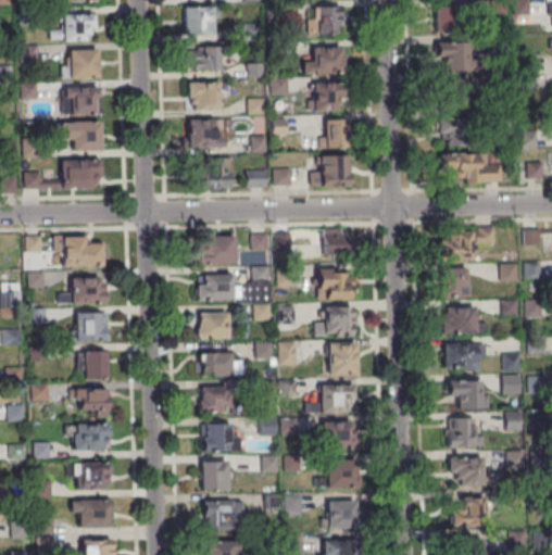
[(187,7),(187,35),(221,35),(221,7),(187,7)]
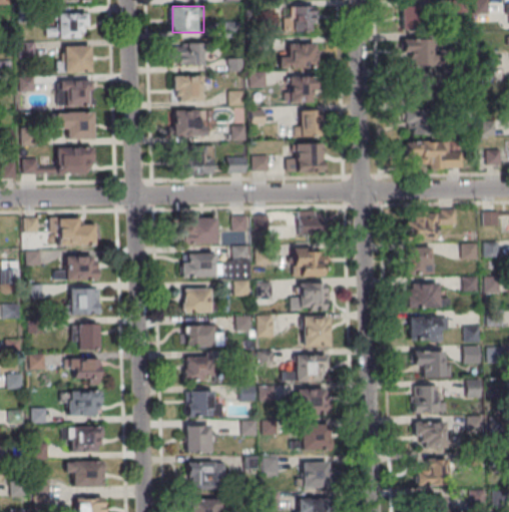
[(317,6),(292,6),(292,31),(317,31),(317,6)]
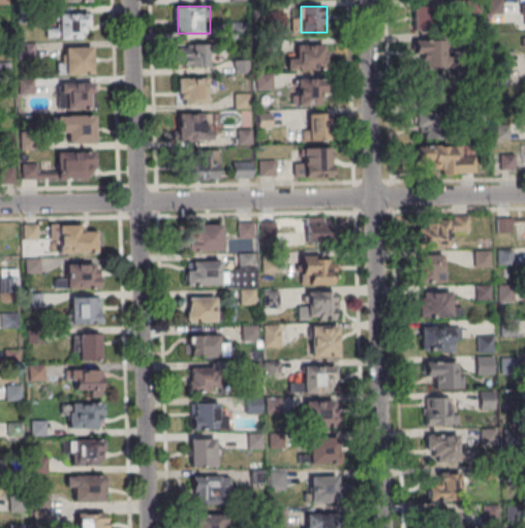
[(93,39),(93,14),(62,14),(62,29),(51,29),(51,39),(93,39)]
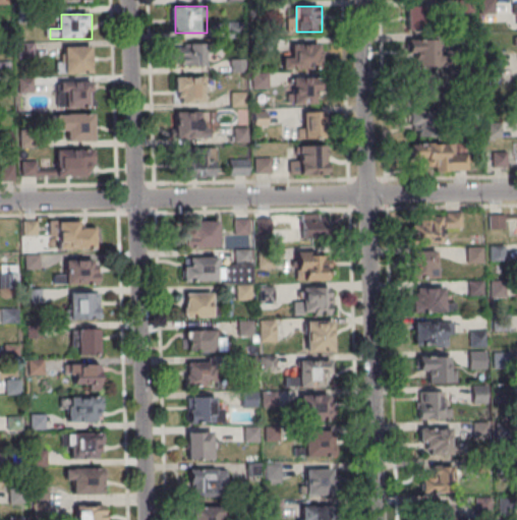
[(21,59),(39,59),(39,44),(21,44),(21,59)]
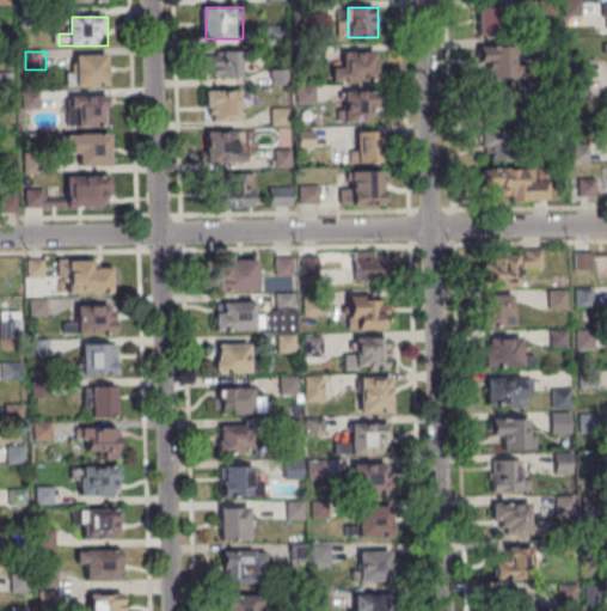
[(245,53),(212,53),(212,78),(245,78),(245,53)]
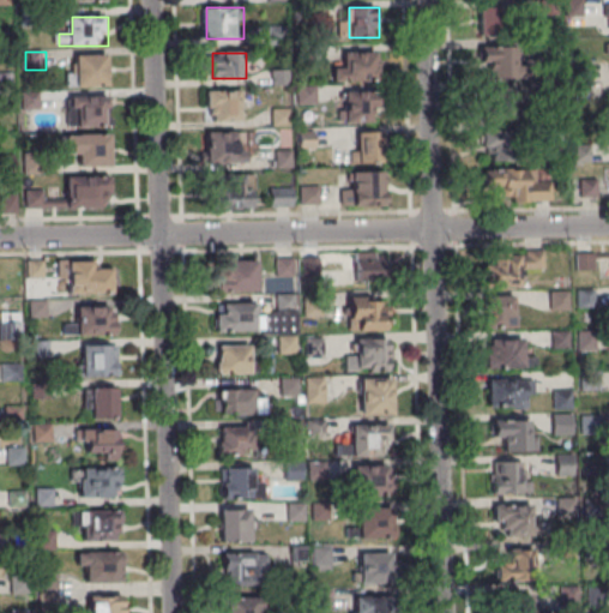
[(381,82),(381,53),(349,53),(349,68),(337,68),(337,82),(381,82)]
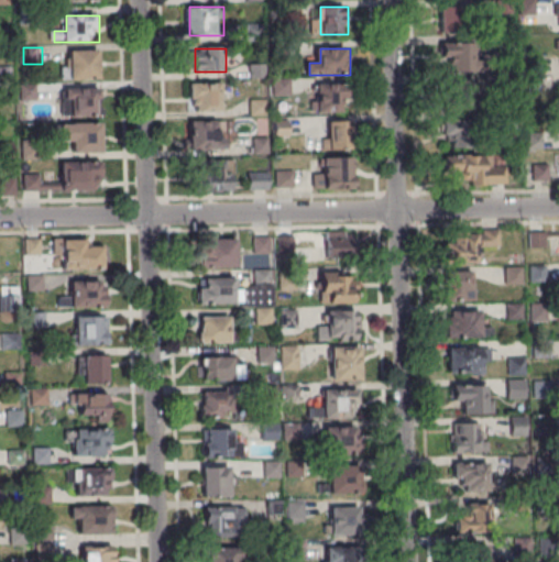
[(485,48),(466,48),(466,75),(485,75),(485,48)]
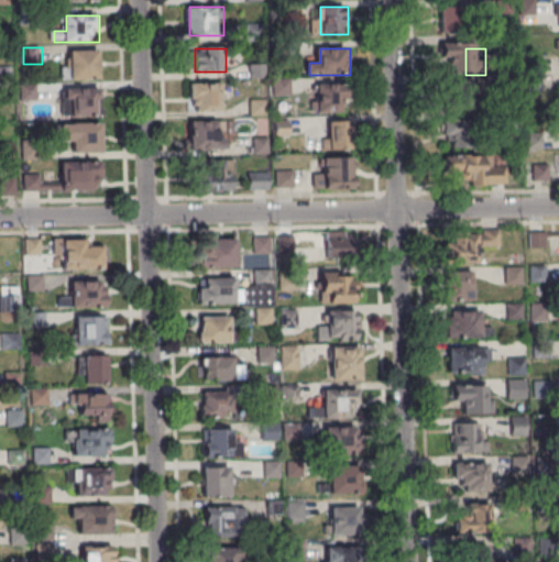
[(102,79),(101,50),(66,51),(66,79),(102,79)]
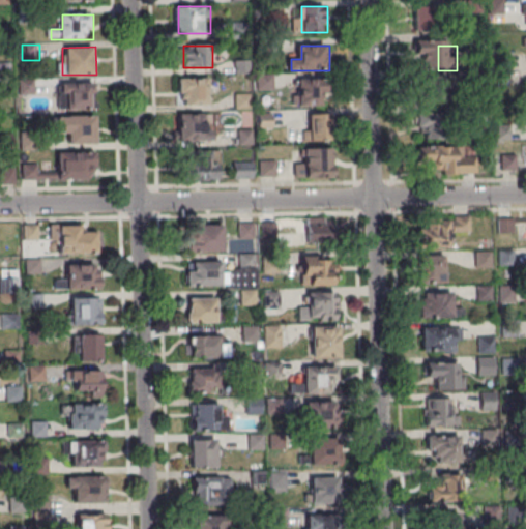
[(182,105),(211,105),(211,79),(182,79),(182,105)]
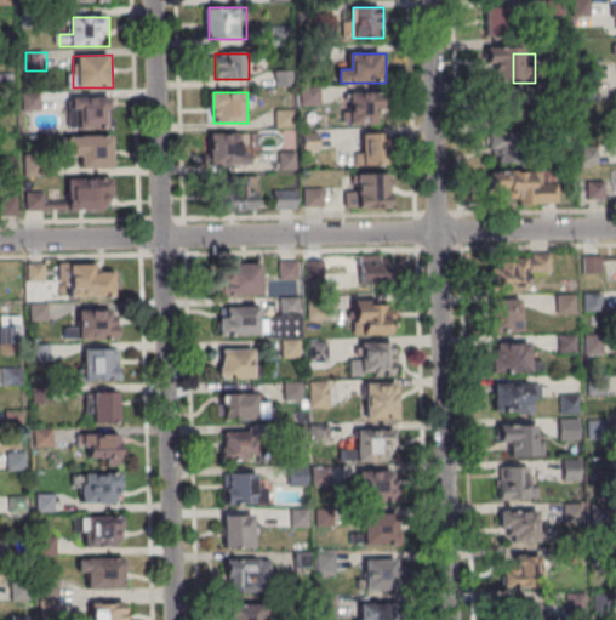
[(353,94),(353,125),(380,125),(380,94),(353,94)]
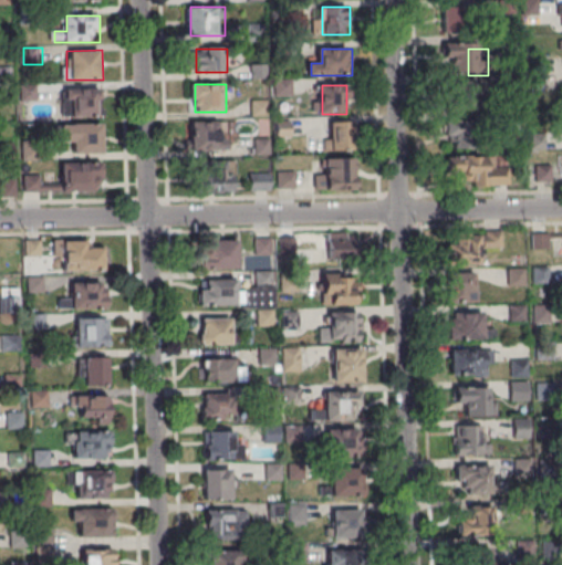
[(103,90),(68,90),(68,116),(103,116),(103,90)]
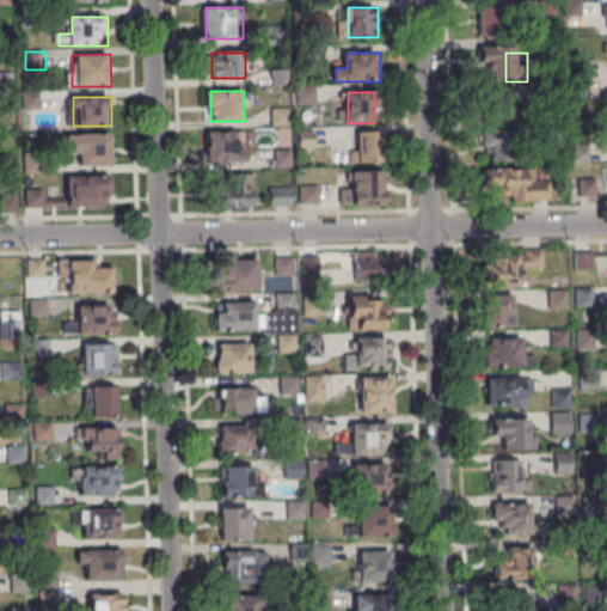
[(293,110),(276,110),(276,126),(293,126),(293,110)]
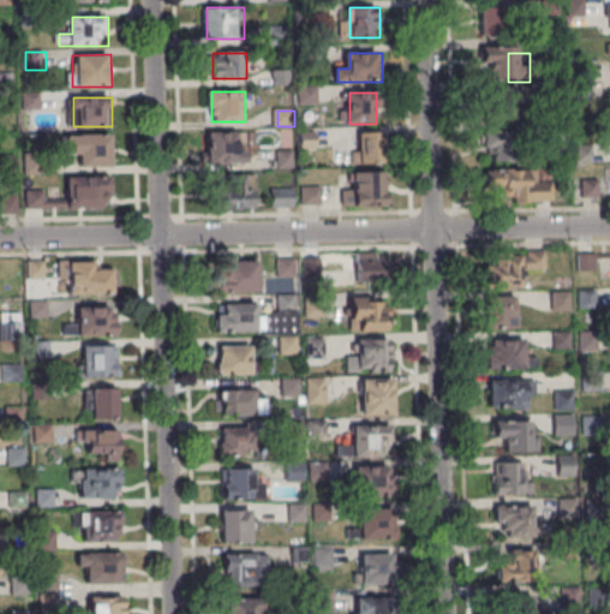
[(209,132),(209,164),(249,164),(249,132),(209,132)]
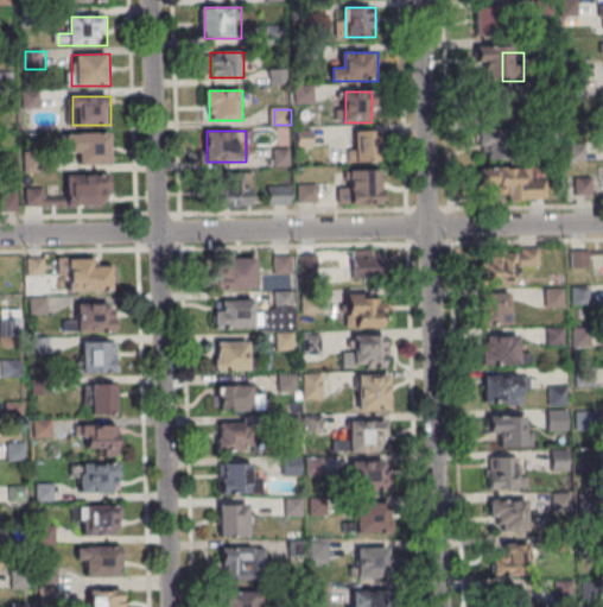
[(381,163),(381,131),(356,131),(356,163),(381,163)]
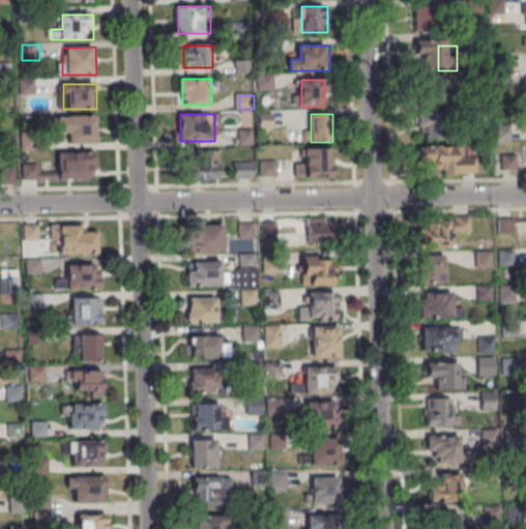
[(71,144),(97,144),(97,117),(60,117),(60,134),(71,134),(71,144)]
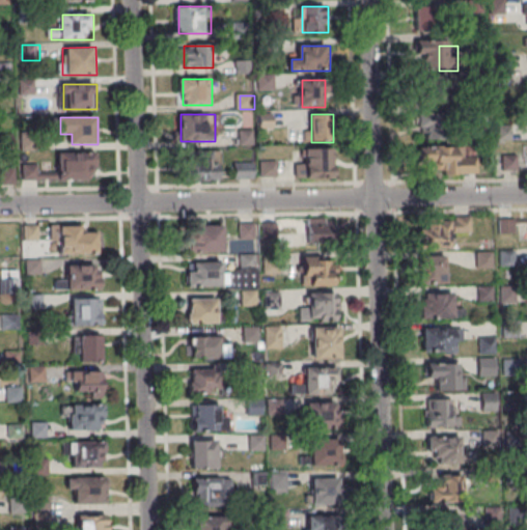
[(255,131),(246,131),(246,145),(255,145),(255,131)]
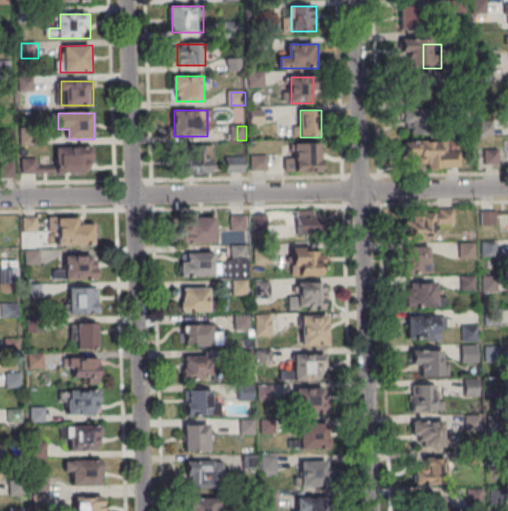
[(462,166),(462,142),(406,142),(406,166),(462,166)]
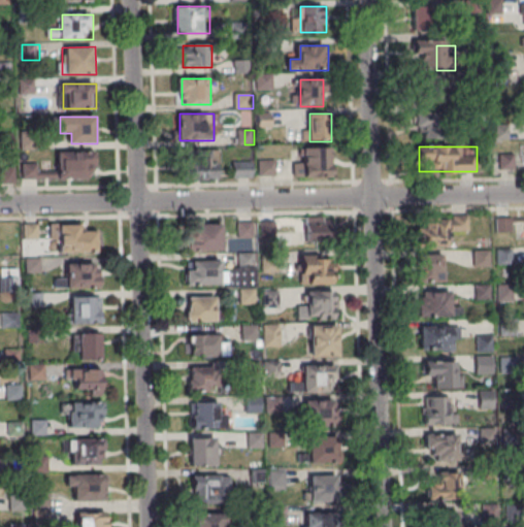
[(334,177),(334,149),(313,149),(313,157),(305,157),(305,177),(334,177)]
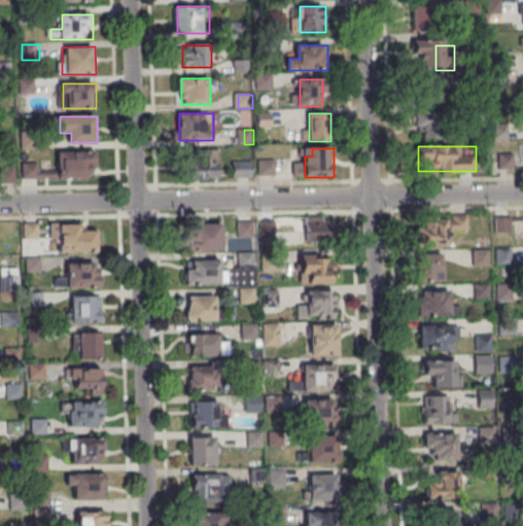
[(220,179),(220,151),(186,151),(186,179),(220,179)]
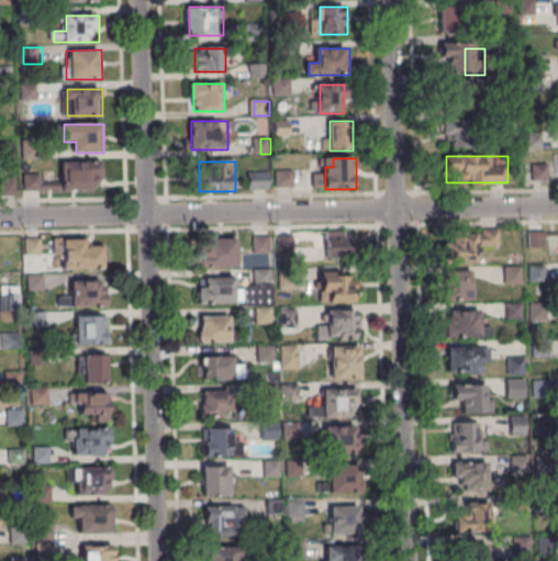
[(64,163),(64,184),(43,184),(43,176),(29,176),(29,190),(103,190),(104,163),(64,163)]
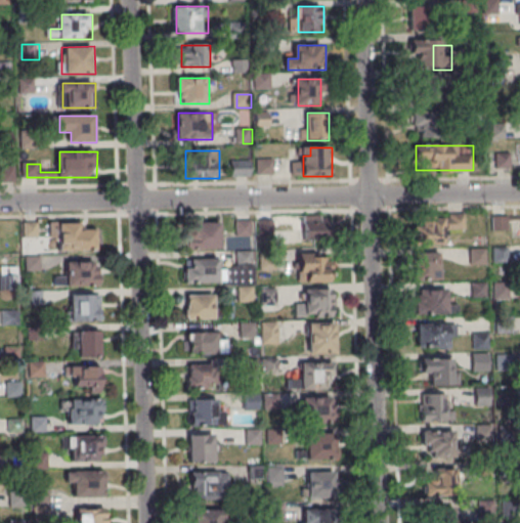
[(260,175),(275,175),(275,160),(260,160),(260,175)]
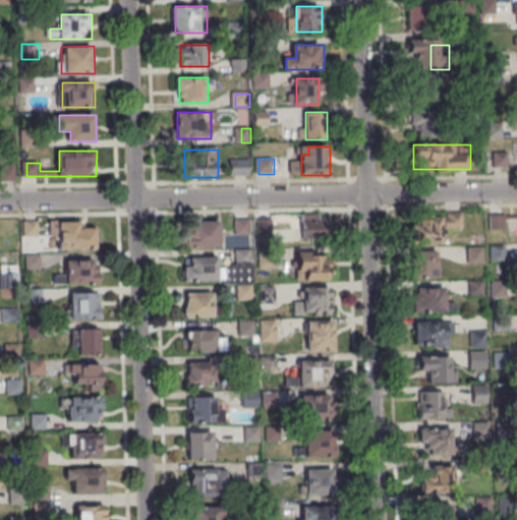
[(232,176),(251,176),(251,160),(232,160),(232,176)]
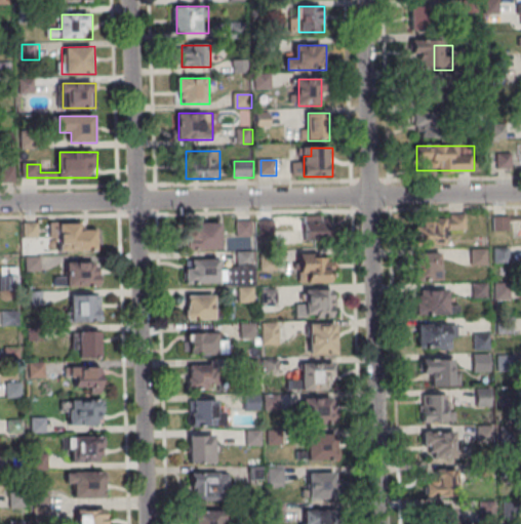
[(469,216),(426,215),(426,245),(448,246),(448,232),(469,232),(469,216)]
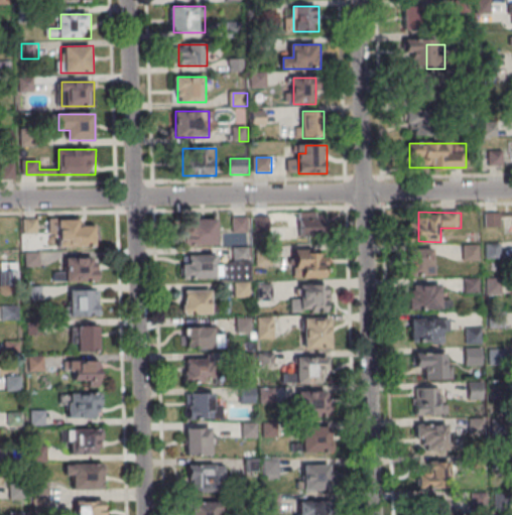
[(327,213),(298,213),(298,237),(327,237),(327,213)]
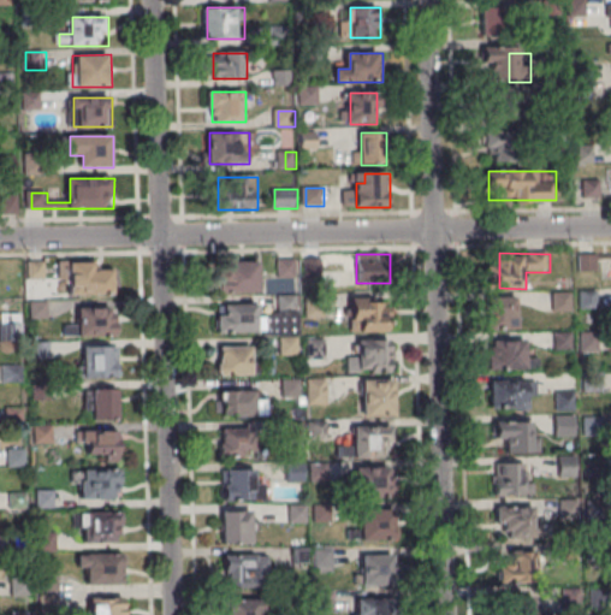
[(298,260),(282,260),(282,276),(298,276),(298,260)]
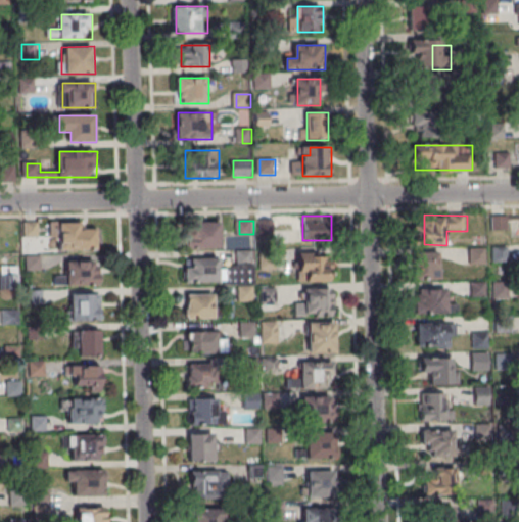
[(98,251),(98,229),(84,229),(84,223),(58,223),(58,251),(98,251)]
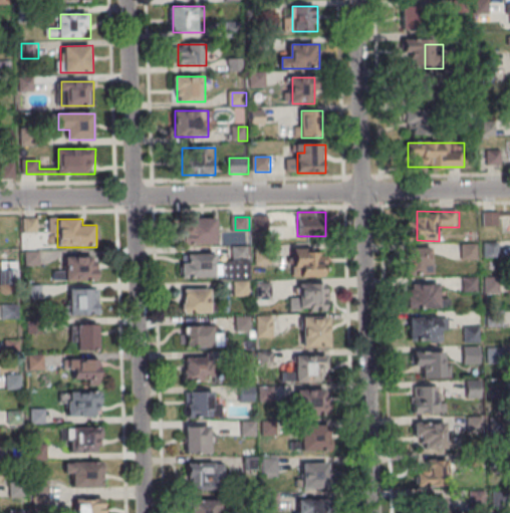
[(218,245),(218,219),(185,219),(185,245),(218,245)]
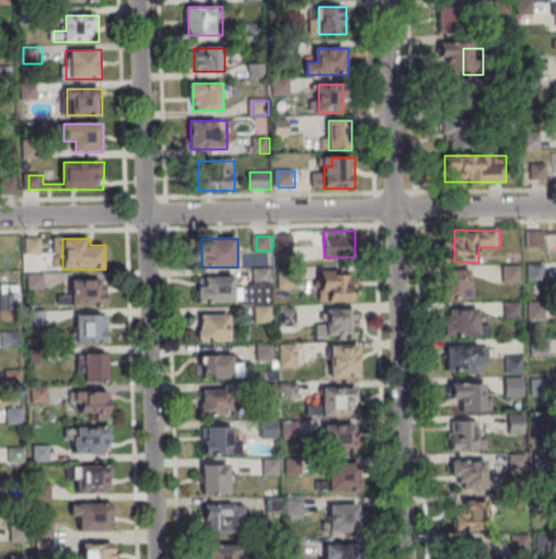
[(522,282),(522,268),(507,268),(507,282),(522,282)]
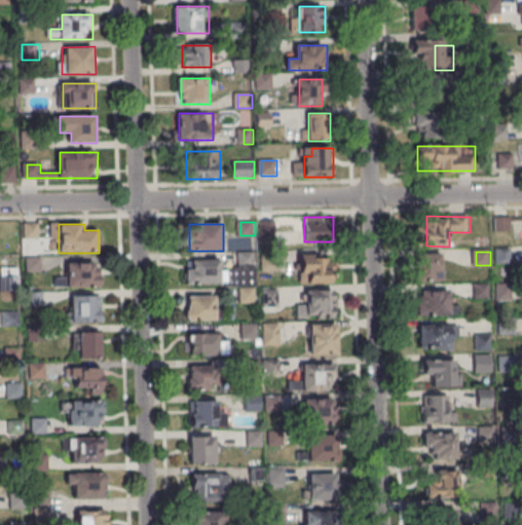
[(445,255),(421,255),(421,282),(445,282),(445,255)]
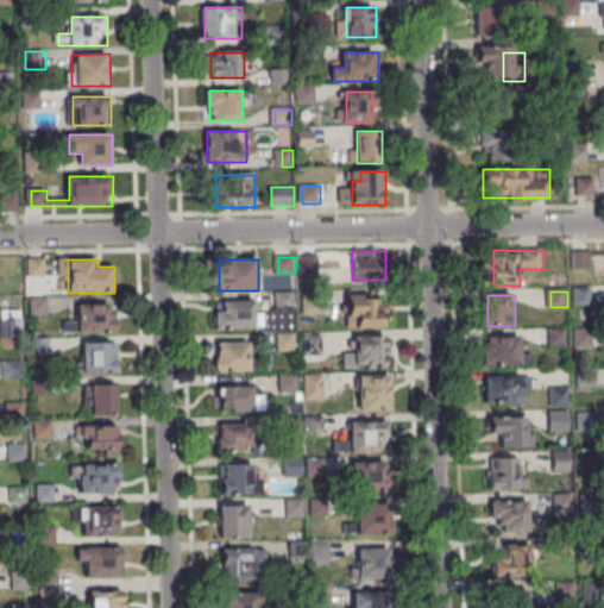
[(388,327),(388,296),(350,296),(350,327),(388,327)]
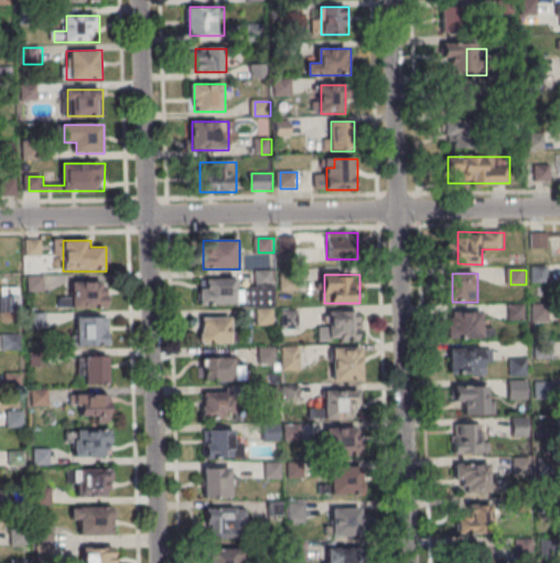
[(203,280),(203,305),(276,304),(276,288),(239,289),(239,280),(203,280)]
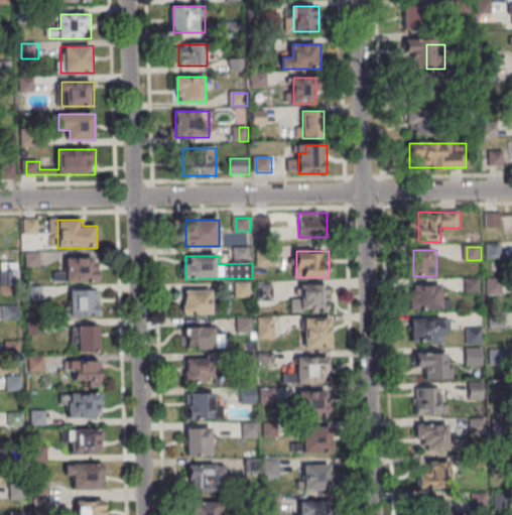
[(97,281),(97,258),(65,258),(65,281),(97,281)]
